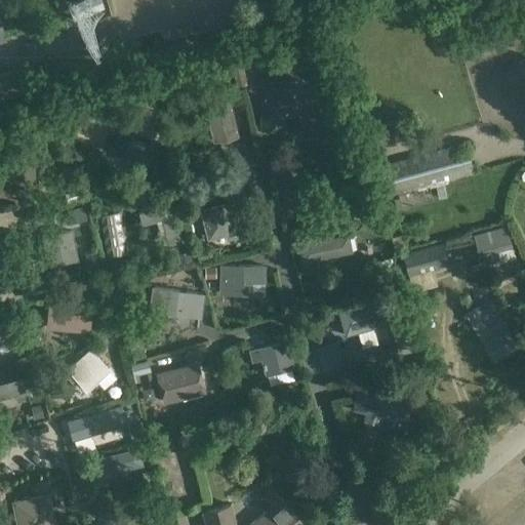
[(76,21),(104,7),(101,0),(82,0),(71,5),(76,21)]
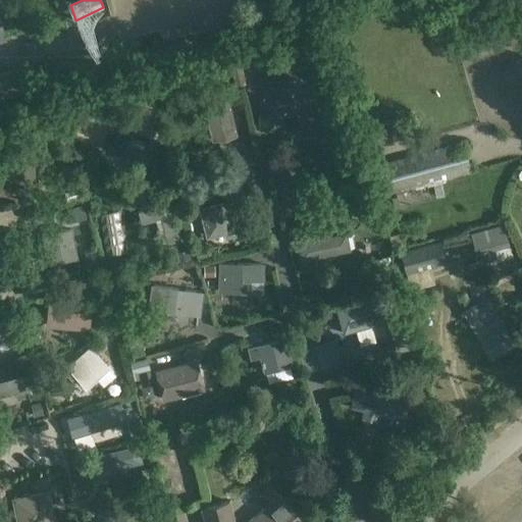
[(0,88),(22,82),(18,69),(0,74),(0,88)]
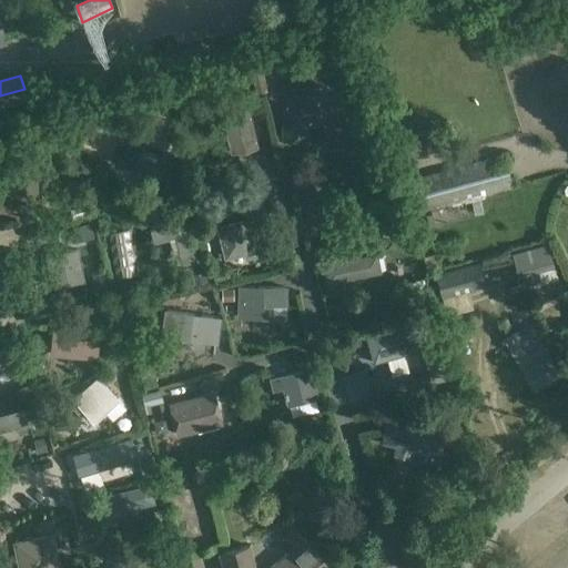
[(262,97),(259,81),(246,83),(250,100),(262,97)]
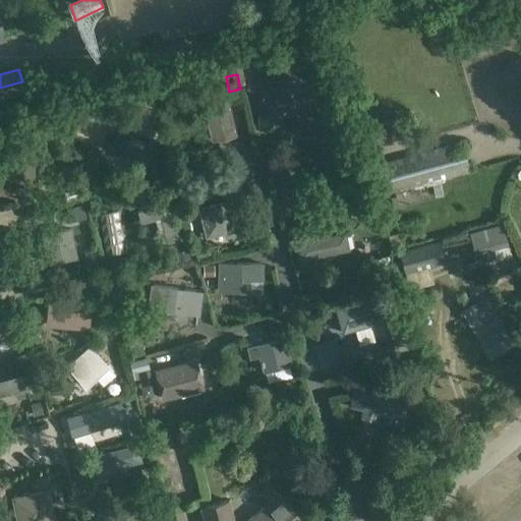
[(287,79),(272,78),(259,78),(258,128),(286,129),(287,79)]
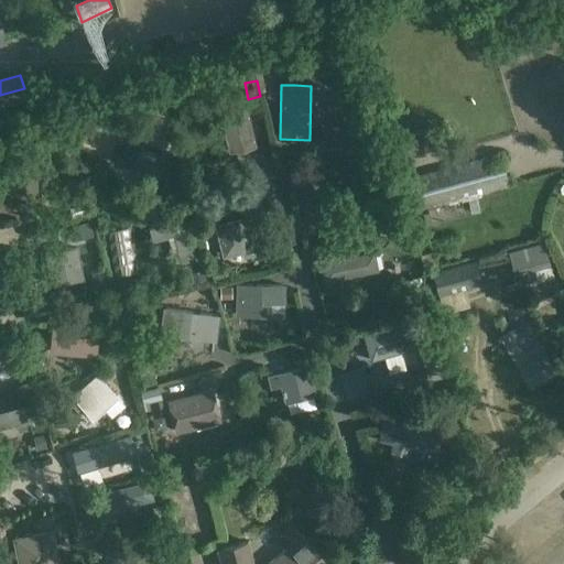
[(224,130),(226,137),(229,153),(255,147),(243,99),(218,105),(224,130)]
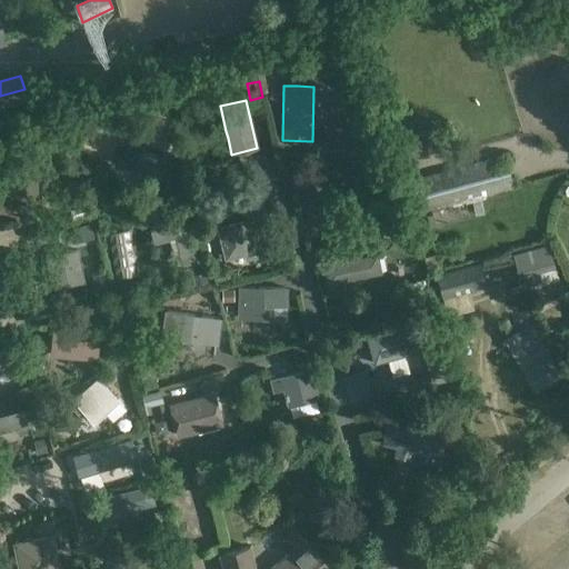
[(180,158),(125,136),(115,159),(170,181),(180,158)]
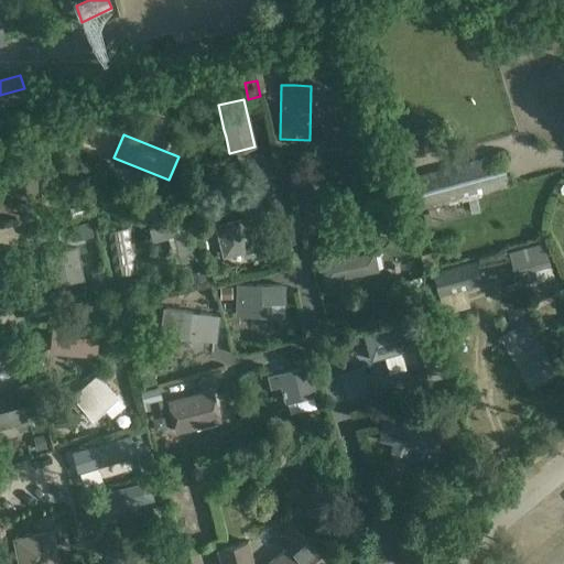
[(411,156),(424,153),(422,140),(409,142),(411,156)]
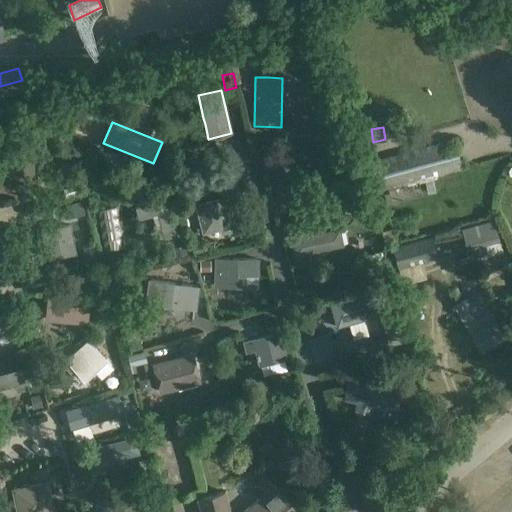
[(454,138),(376,159),(384,189),(462,168),(454,138)]
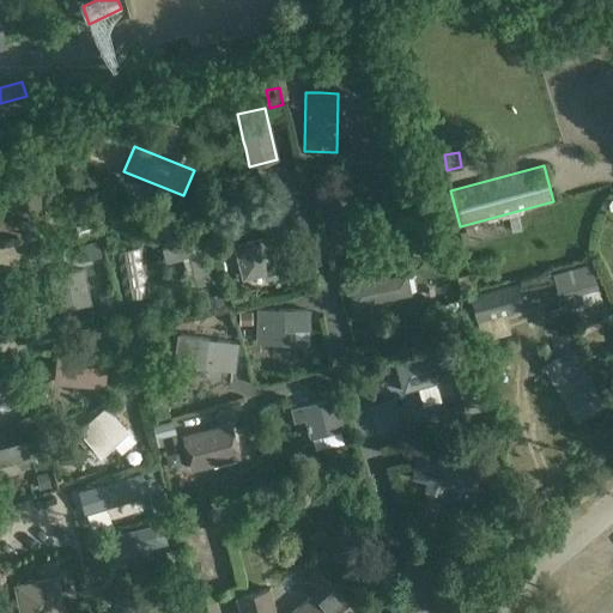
[(40,175),(5,176),(7,211),(42,208),(40,175)]
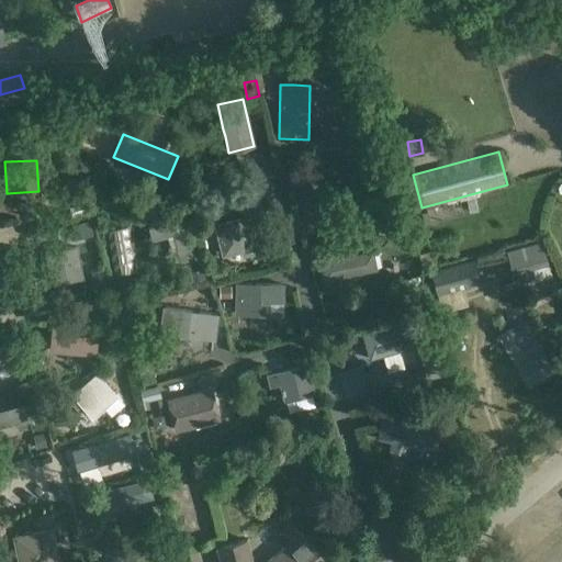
[(322,225),(313,170),(293,173),(302,228),(322,225)]
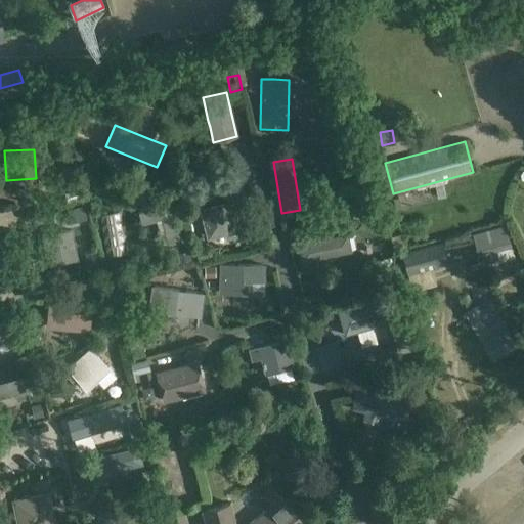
[(357,200),(351,207),(359,212),(364,205),(357,200)]
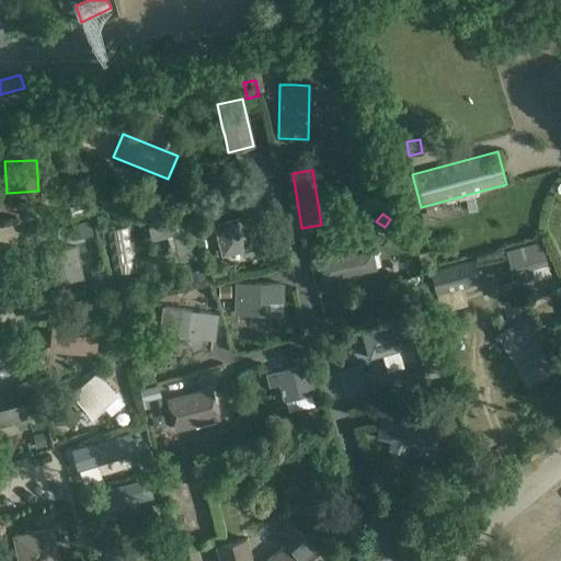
[(183,216),(148,226),(151,239),(173,233),(181,261),(194,258),(183,216)]
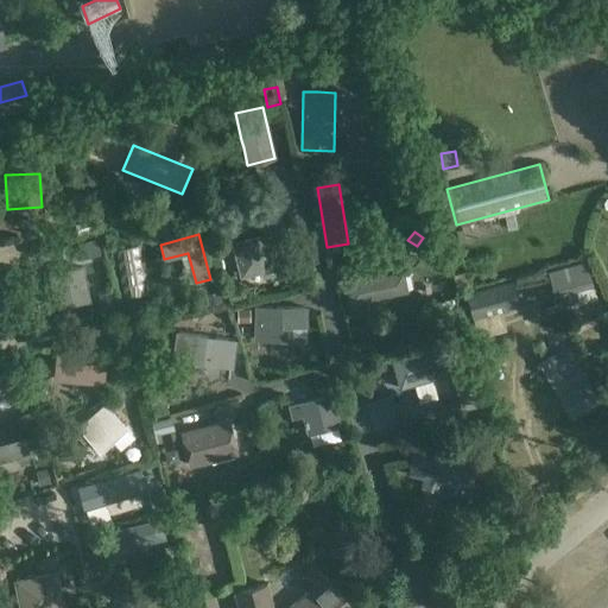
[(259,238),(233,245),(236,258),(234,258),(235,264),(238,264),(241,277),(261,272),(263,277),(282,272),(276,249),(263,253),(259,238)]
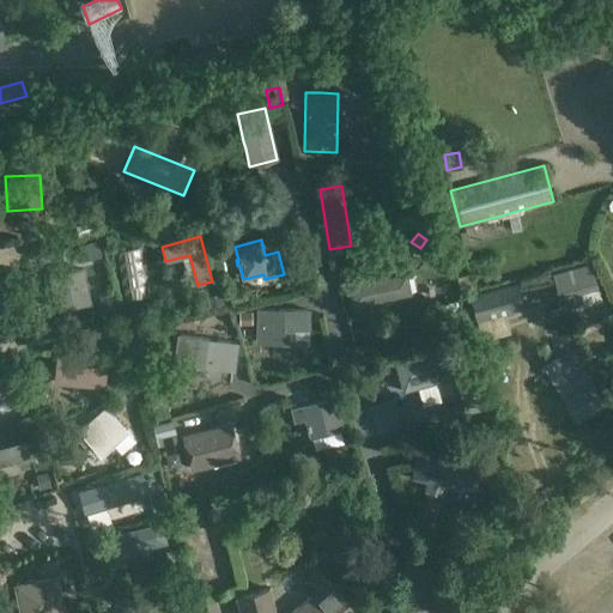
[(99,243),(79,248),(80,259),(102,254),(99,243)]
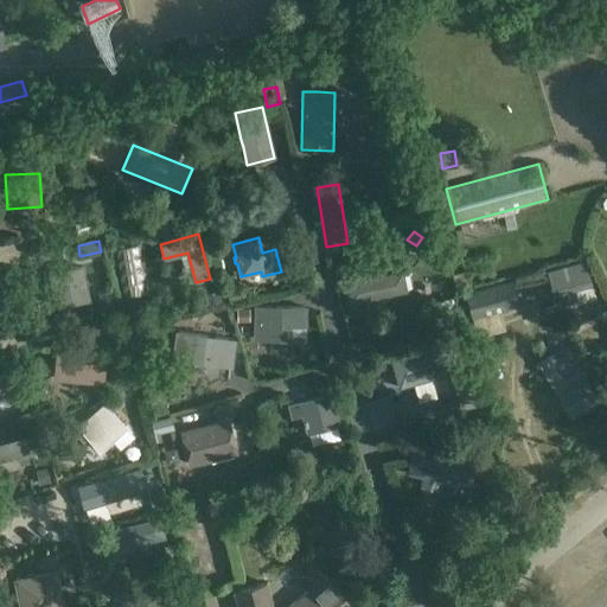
[(556,296),(575,291),(590,286),(593,286),(586,260),(549,269),(556,296)]
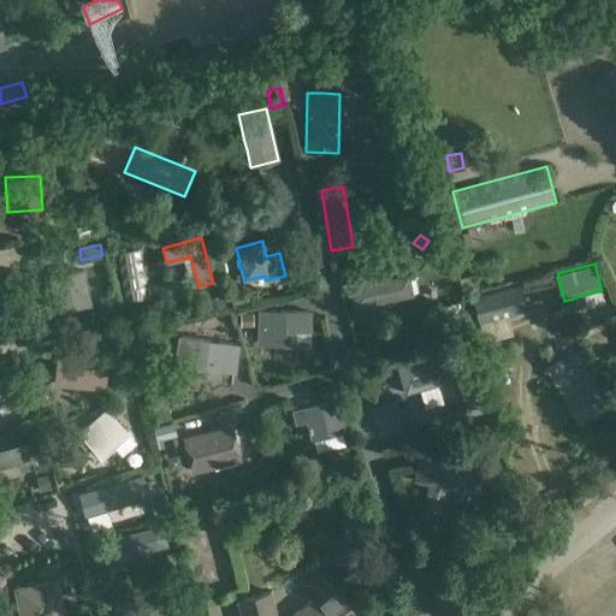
[(86,268),(53,274),(48,276),(55,311),(92,304),(86,268)]
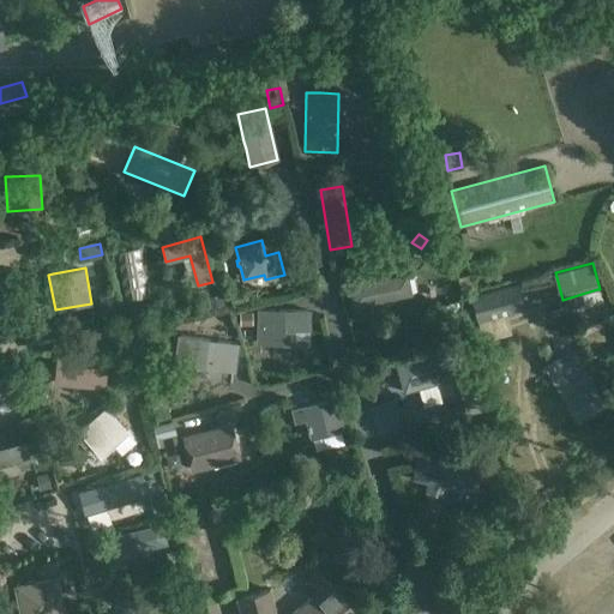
[(407,272),(357,283),(347,286),(350,307),(411,294),(407,272)]
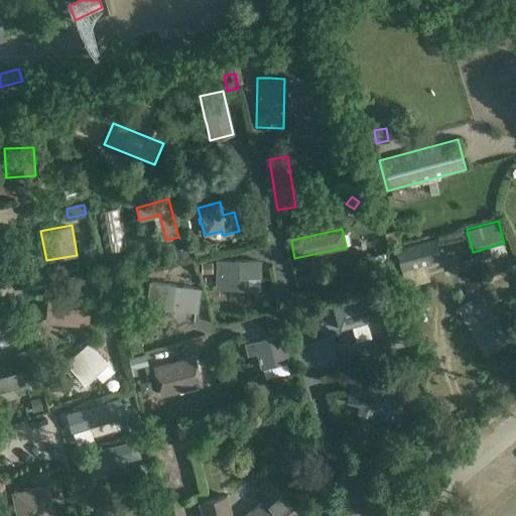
[(397,230),(384,233),(387,246),(400,242),(397,230)]
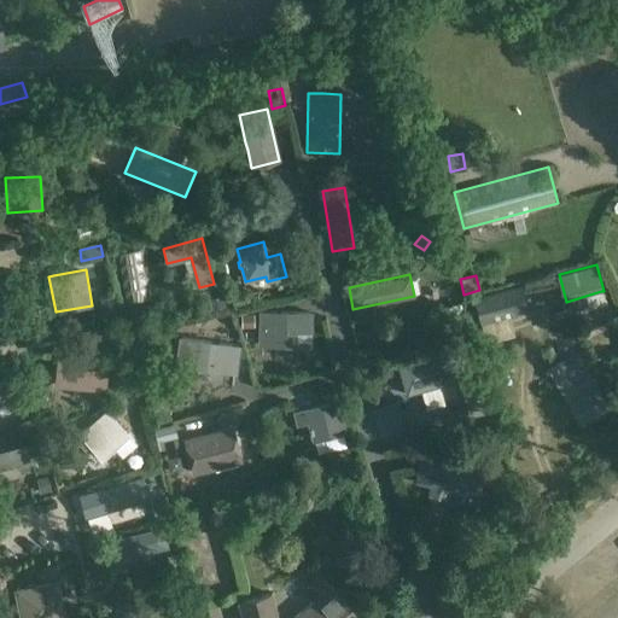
[(0,280),(0,320),(6,330),(19,321),(6,299),(3,291),(10,287),(5,278),(0,280)]
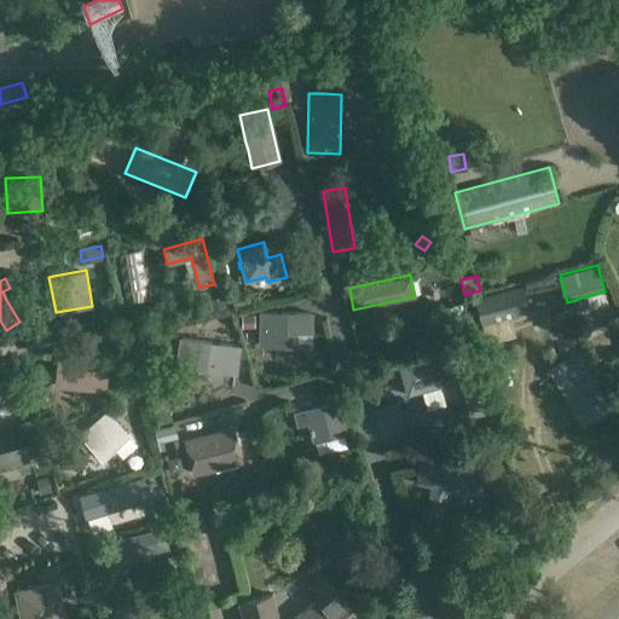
[(481,324),(510,317),(528,312),(522,285),(475,298),(481,324)]
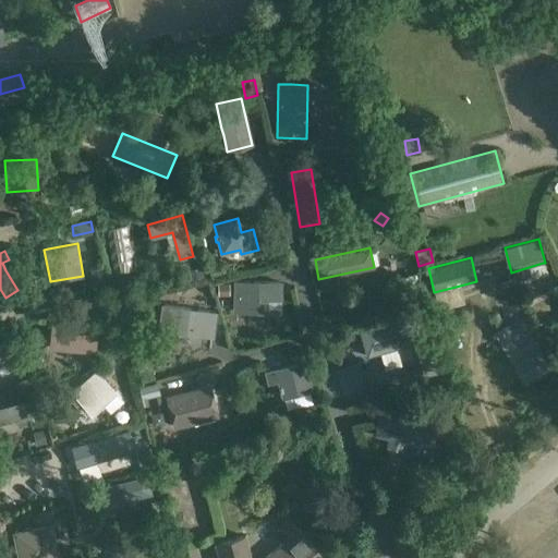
[(219,263),(208,265),(211,279),(222,277),(219,263)]
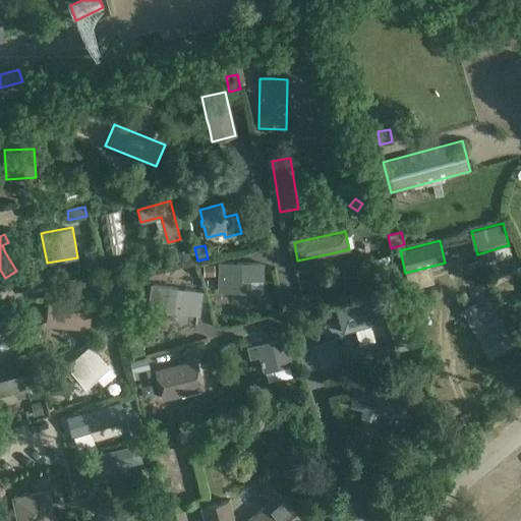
[(177,262),(190,258),(187,249),(175,253),(177,262)]
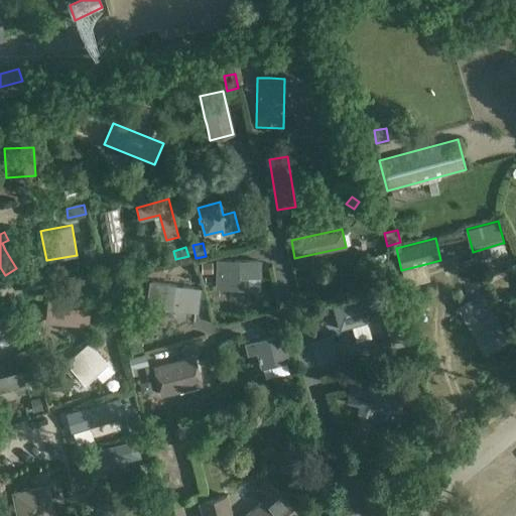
[(96,252),(84,254),(86,265),(98,263),(96,252)]
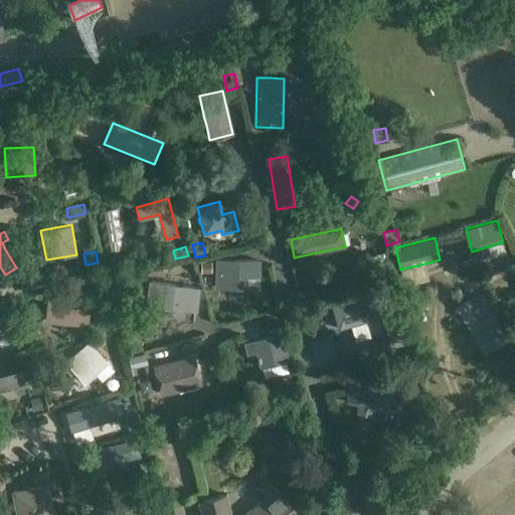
[(262,260),(216,259),(215,287),(261,288),(262,260)]
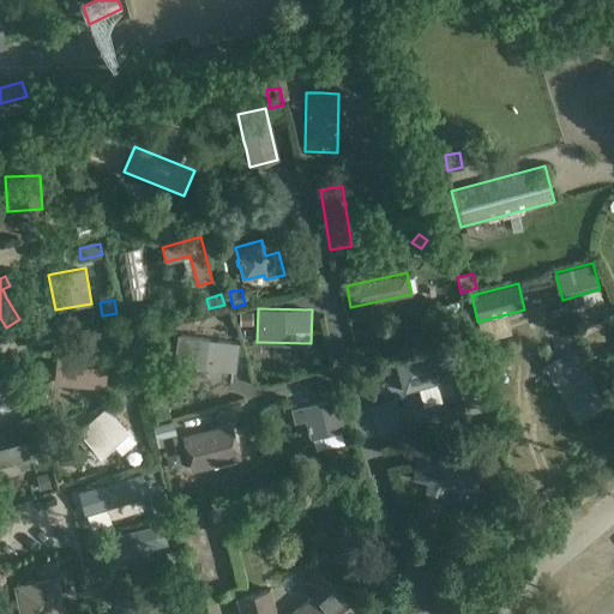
[(602,308),(582,313),(585,327),(605,323),(602,308)]
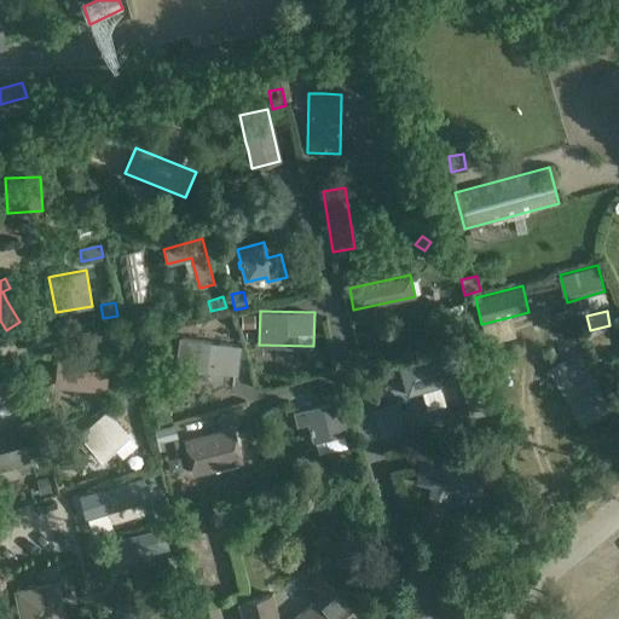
[(254,313),(243,316),(246,327),(256,324),(254,313)]
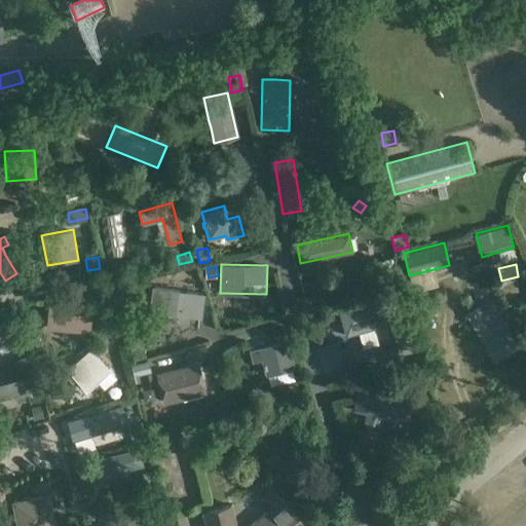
[(395,279),(391,270),(382,272),(384,283),(395,279)]
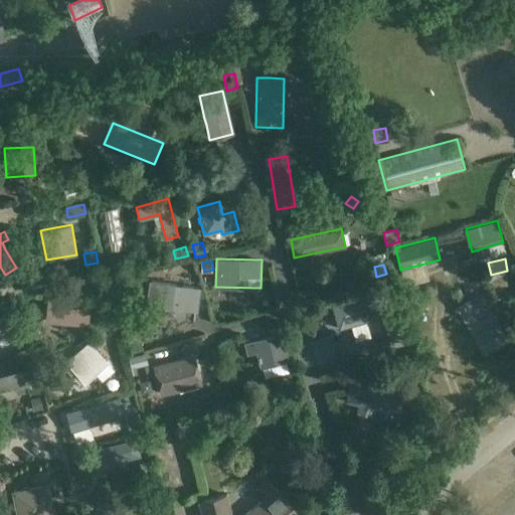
[(91,280),(83,280),(81,289),(91,289),(91,280)]
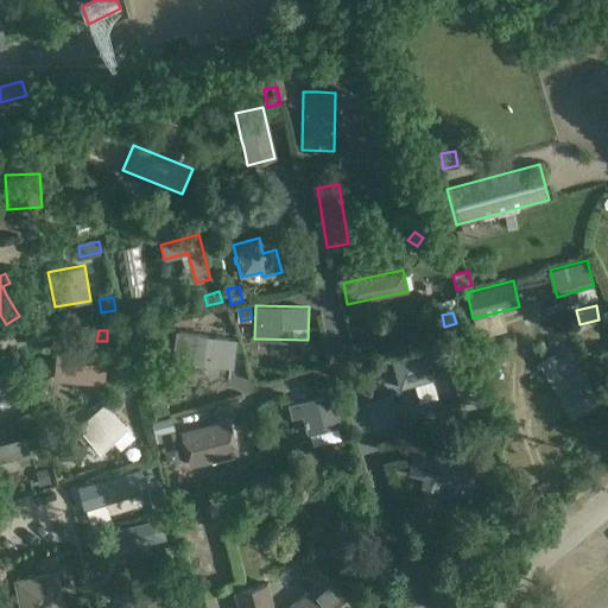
[(177,331),(175,348),(177,349),(176,359),(230,367),(232,358),(234,358),(238,340),(177,331)]
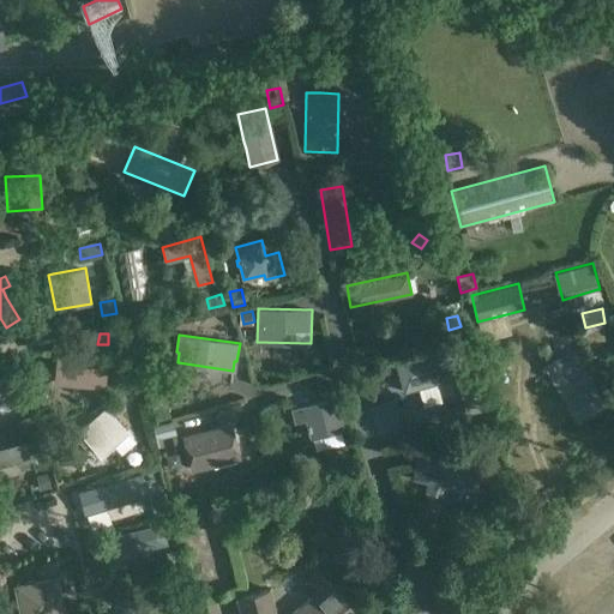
[(464,336),(453,339),(455,347),(465,344),(464,336)]
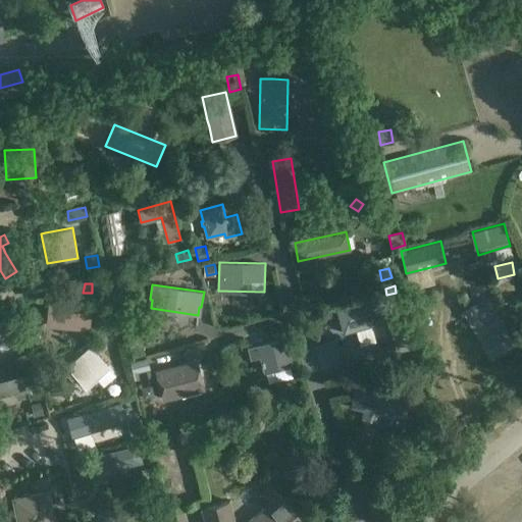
[(486,296),(463,309),(489,357),(514,343),(486,296)]
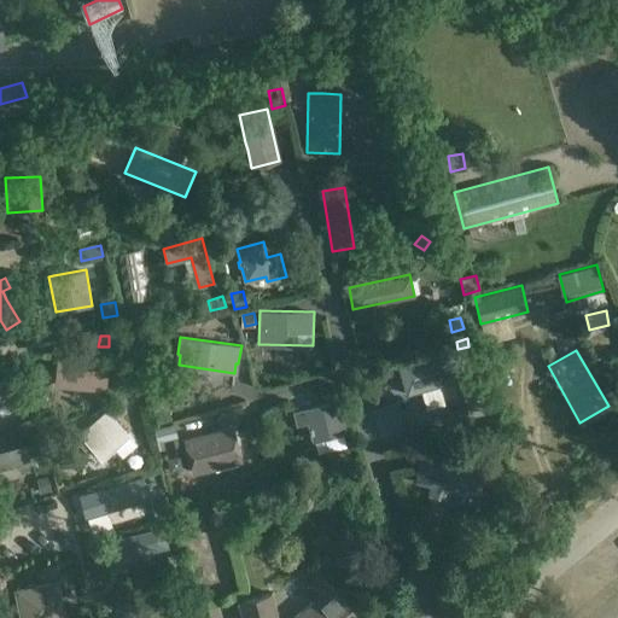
[(109,356),(88,354),(57,351),(54,385),(105,391),(109,356)]
